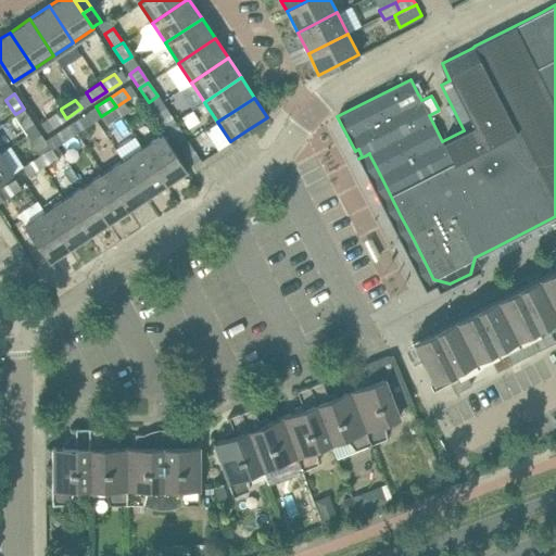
[(165,127),(175,122),(165,106),(156,113),(165,127)]
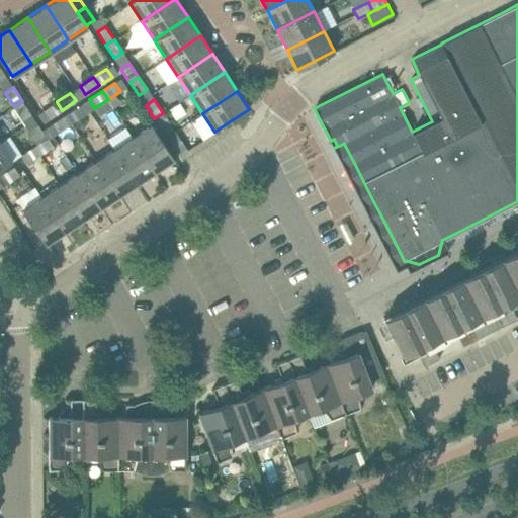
[(22,101),(14,106),(22,119),(30,113),(22,101)]
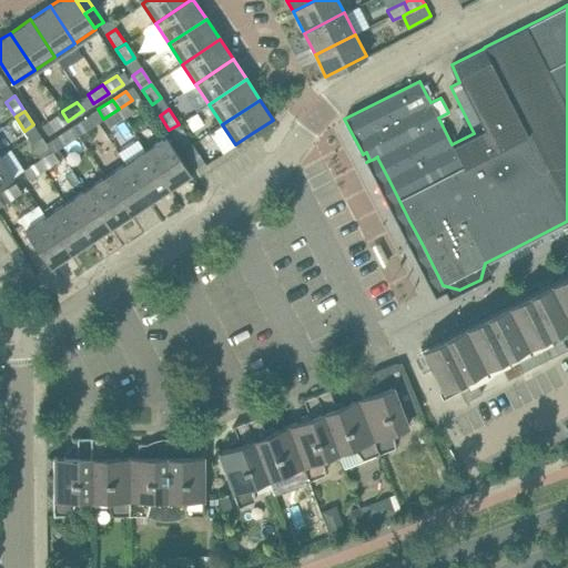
[(68,121),(62,112),(48,121),(53,130),(68,121)]
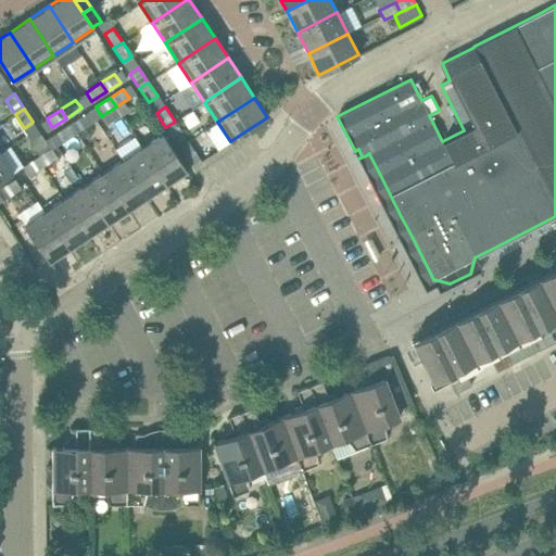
[(70,124),(75,131),(89,122),(84,114),(70,124)]
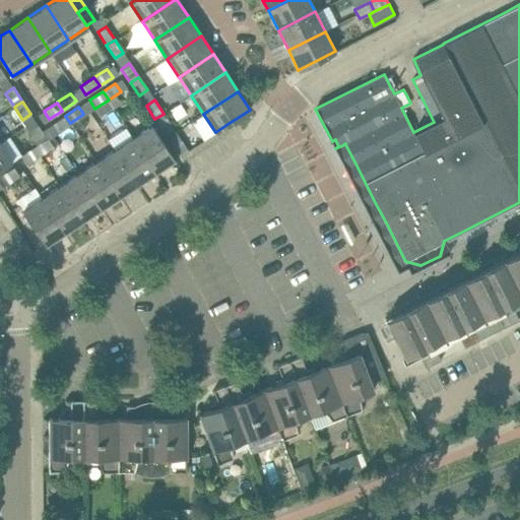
[(164,114),(154,119),(164,132),(172,127),(164,114)]
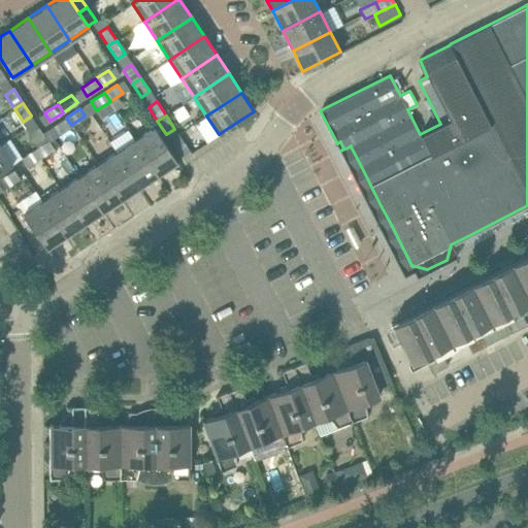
[(71,125),(66,118),(54,126),(59,134),(71,125)]
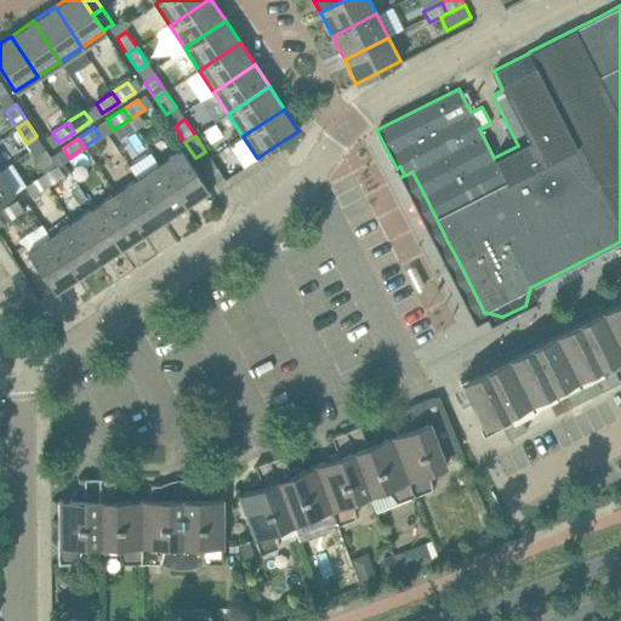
[(209,191),(203,181),(181,148),(159,163),(187,205),(209,191)]
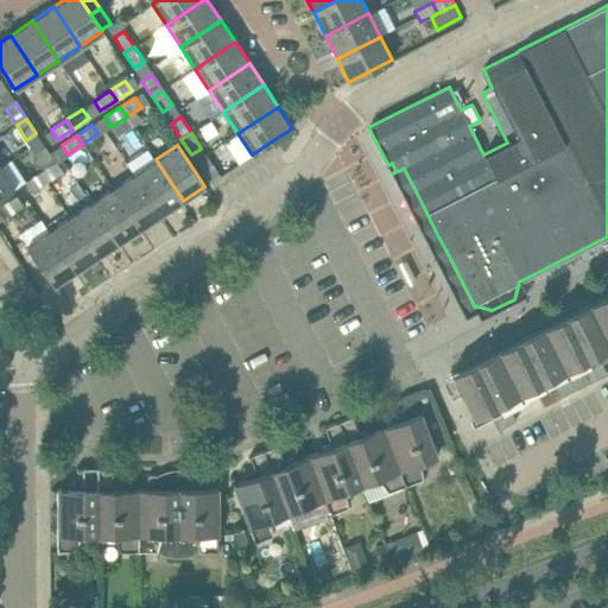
[(62,171),(45,146),(35,153),(44,168),(38,171),(46,182),(62,171)]
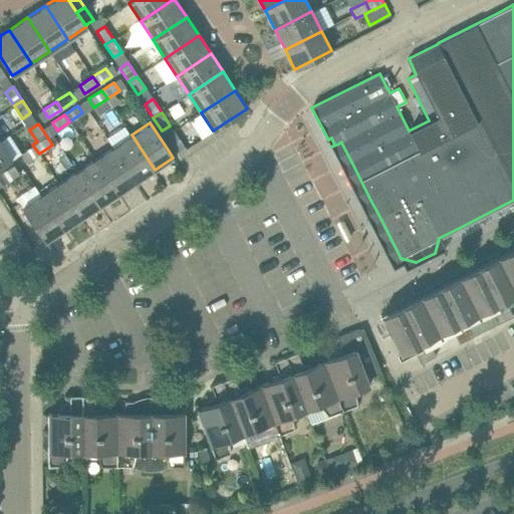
[(167,138),(178,154),(186,149),(175,132),(167,138)]
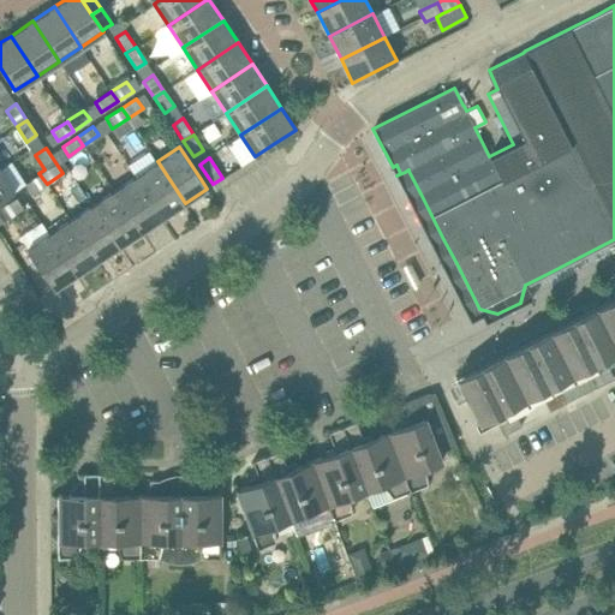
[(162,218),(185,203),(157,161),(136,177),(162,218)]
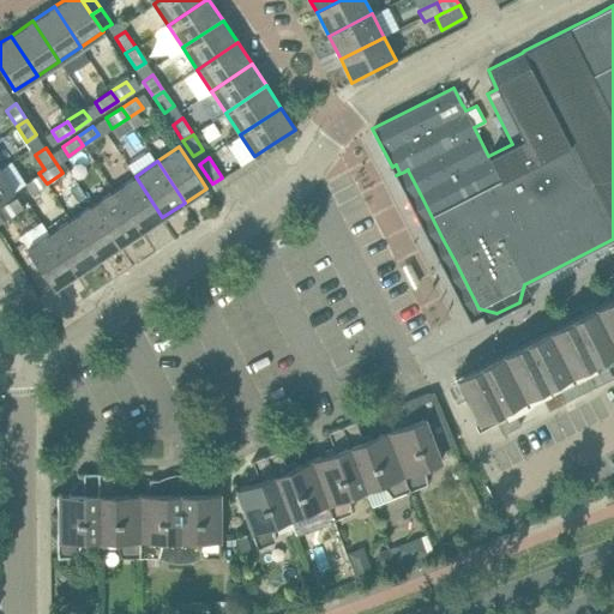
[(0,199),(13,192),(0,170),(0,199)]
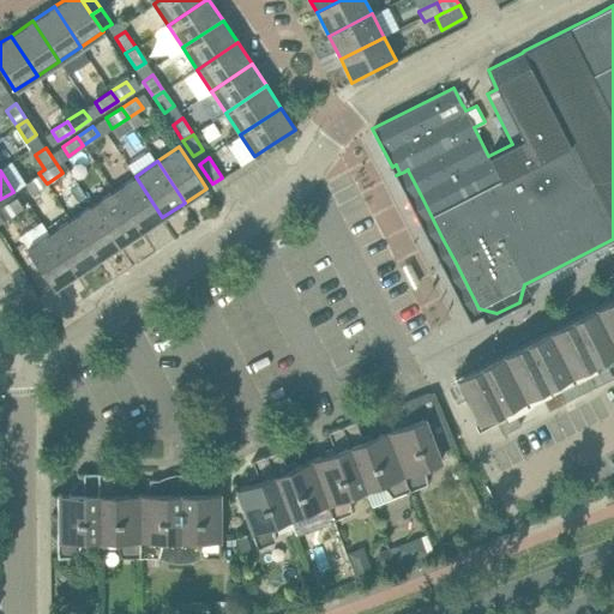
[(47,184),(38,173),(24,184),(31,194),(47,184)]
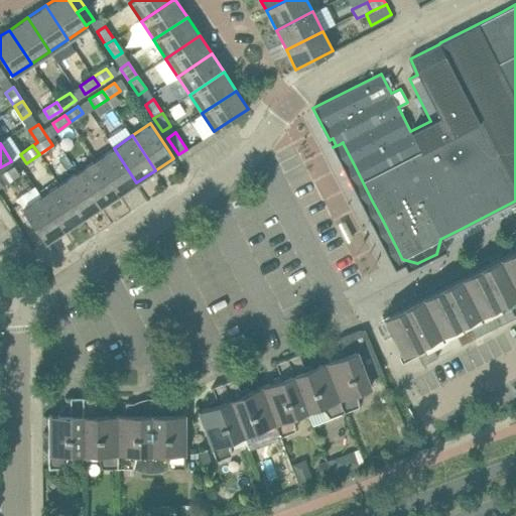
[(118,195),(136,182),(114,148),(95,160),(118,195)]
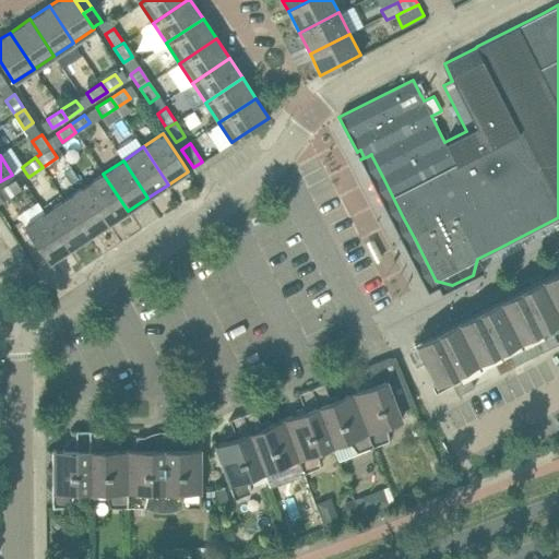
[(108,224),(128,211),(103,174),(83,187),(108,224)]
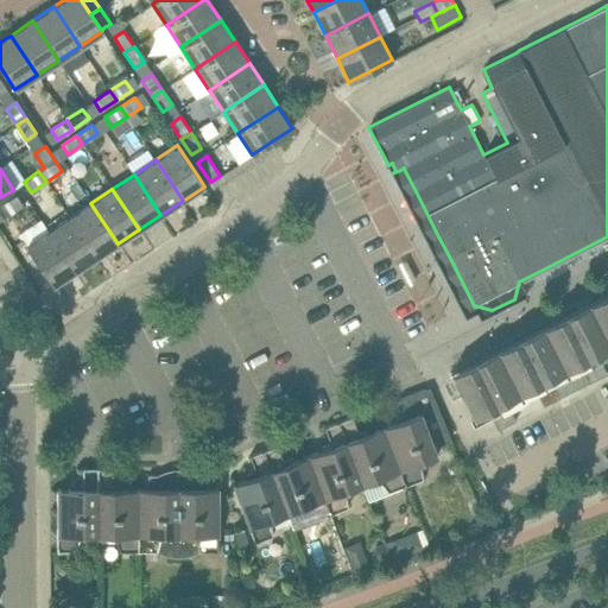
[(0,206),(0,207),(6,216),(23,206),(16,196),(0,206)]
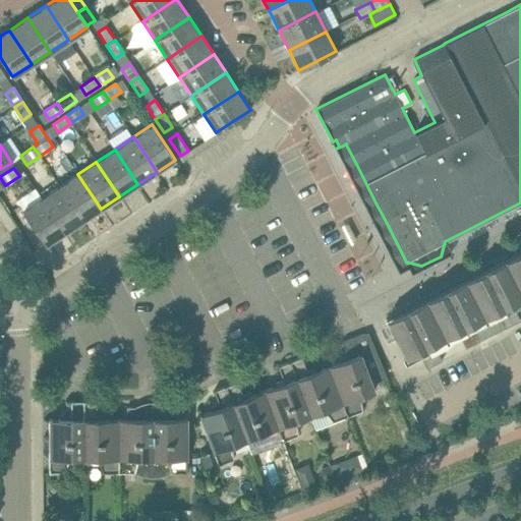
[(82,221),(101,209),(77,174),(59,186),(82,221)]
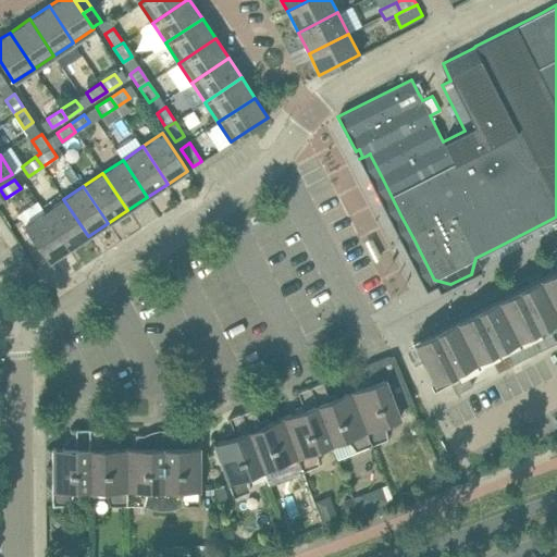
[(88,236),(63,199),(44,212),(69,249),(88,236)]
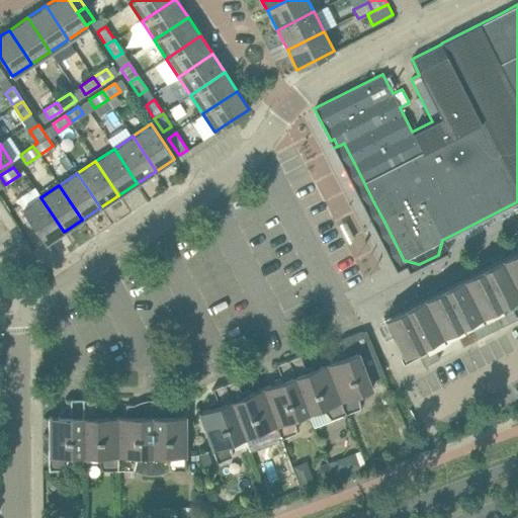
[(64,232),(40,197),(22,209),(45,244),(64,232)]
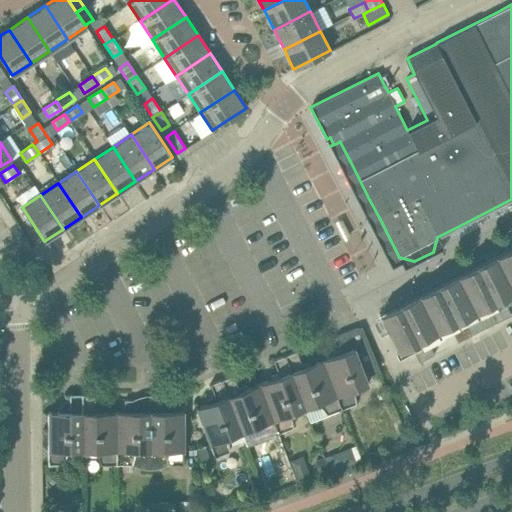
[(511,246),(379,314),(401,358),(413,351),(419,362),(434,354),(429,344),(452,332),(457,342),(511,315),(506,304),(511,301),(511,246)]
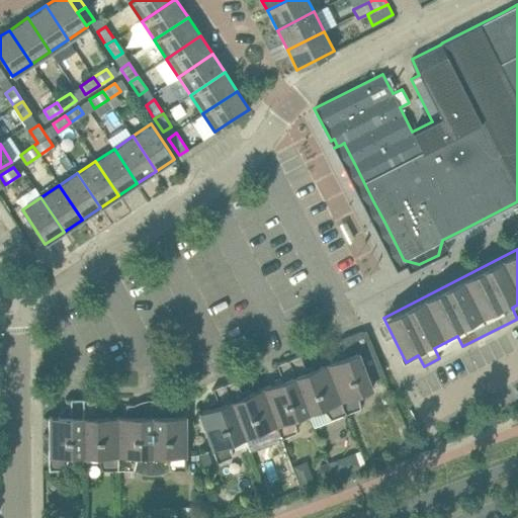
[(340,340),(346,356),(326,364),(345,414),(360,409),(358,394),(372,389),(352,335),(340,340)]
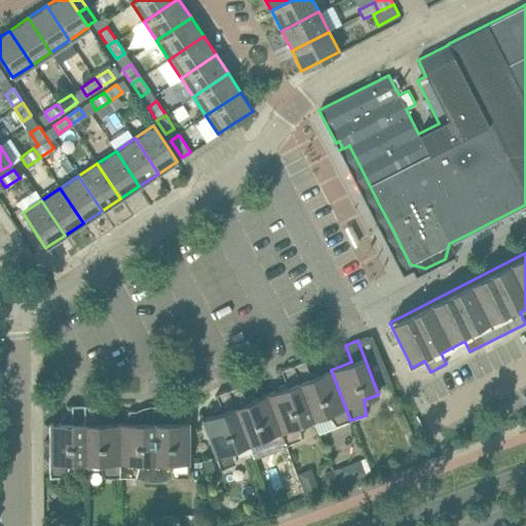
[(311,377),(304,361),(293,365),(314,420),(332,414),(339,424),(350,420),(331,370),(311,377)]
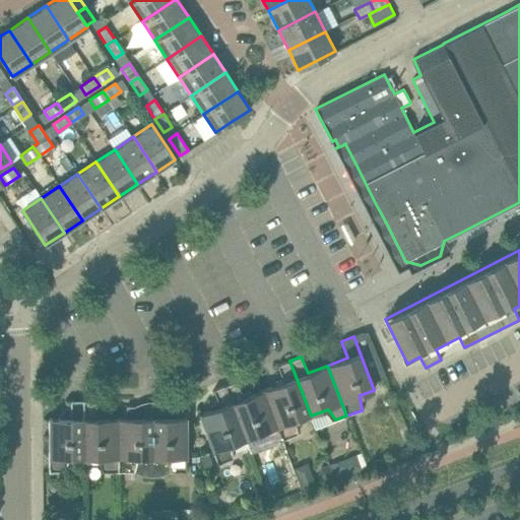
[(277,366),(283,382),(263,389),(282,440),(298,435),(297,420),(311,415),(289,361),(277,366)]
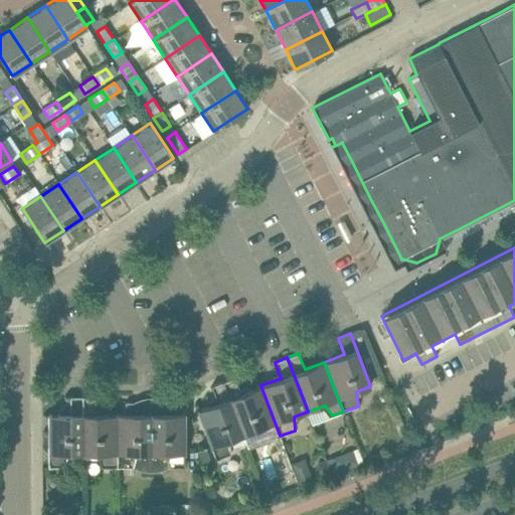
[(240,393),(234,377),(223,381),(243,436),(261,430),(269,440),(280,436),(261,385),(240,393)]
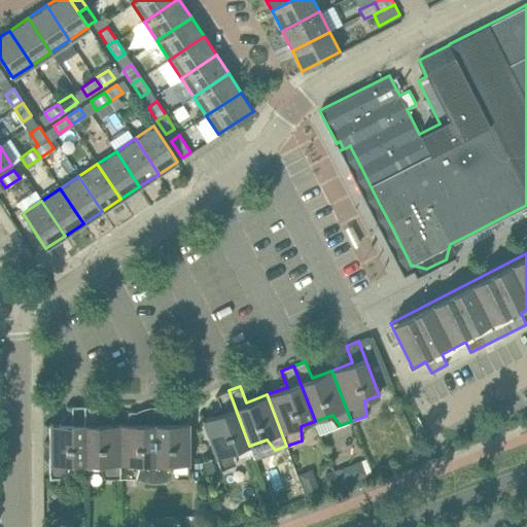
[(216,395),(222,412),(201,420),(209,438),(220,470),(236,464),(235,451),(249,446),(229,390),(216,395)]
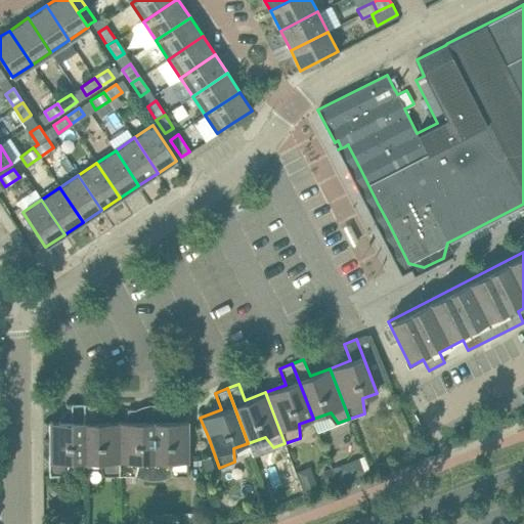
[(60,422),(48,422),(49,475),(66,475),(69,461),(84,461),(83,403),(71,403),(71,411),(69,411),(60,419),(60,422)]
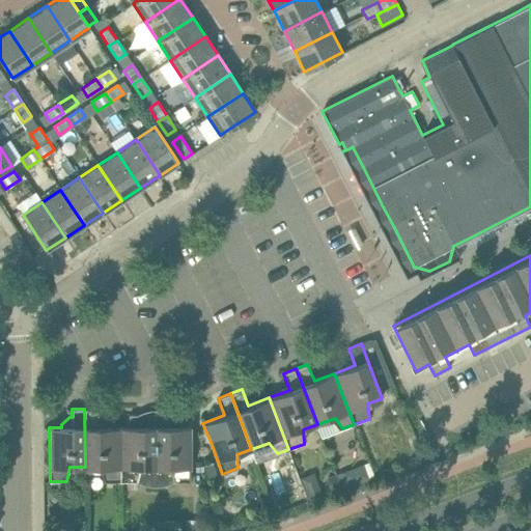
[(98,427),(98,409),(84,409),(85,467),(104,467),(108,481),(120,481),(120,426),(98,427)]
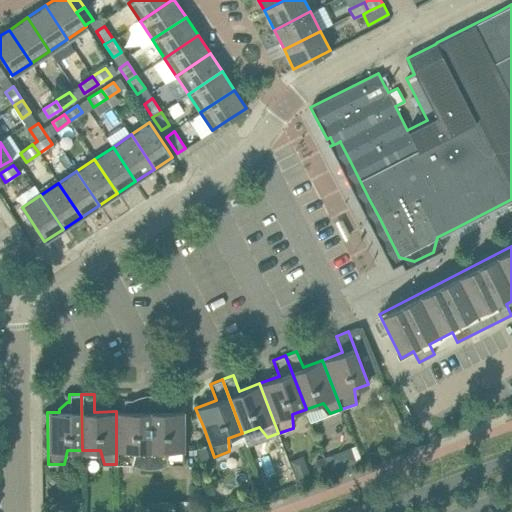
[(149,400),(150,469),(154,469),(159,468),(164,466),(168,464),(184,464),(184,411),(176,411),(176,400),(168,400),(163,398),(160,396),(156,396),(151,395),(150,395),(150,400),(149,400)]
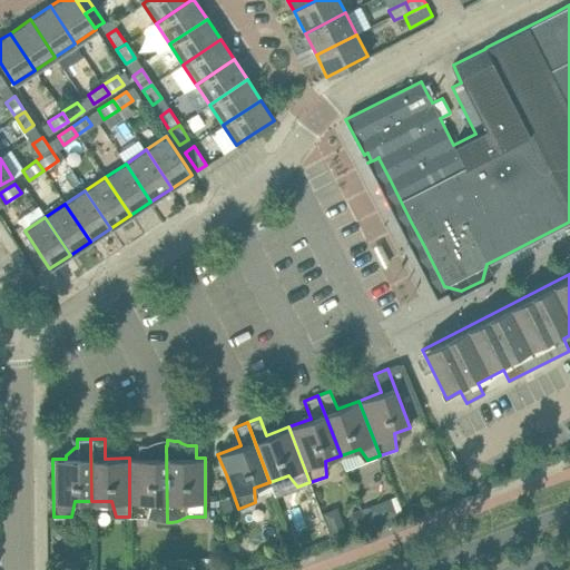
[(165,522),(167,522),(166,445),(139,445),(139,458),(129,458),(129,517),(147,517),(150,519),(155,520),(159,521),(165,522)]
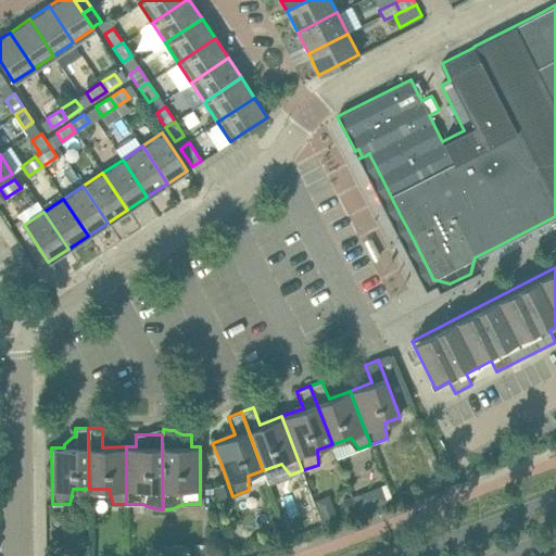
[(386,483),(377,487),(383,503),(392,501),(386,483)]
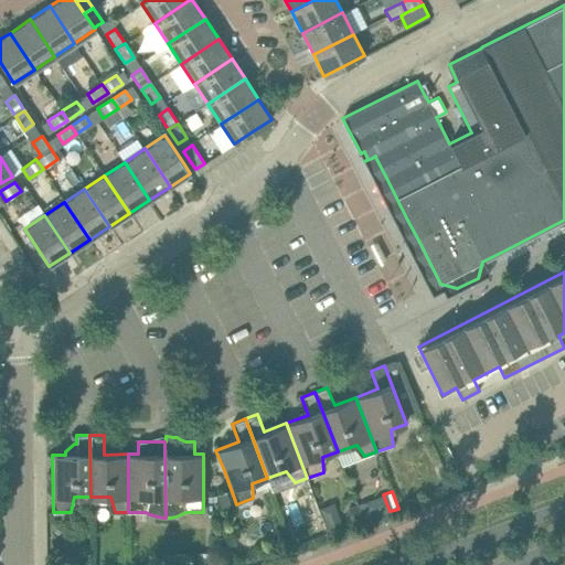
[(347,510),(343,519),(347,526),(361,521),(355,507),(347,510)]
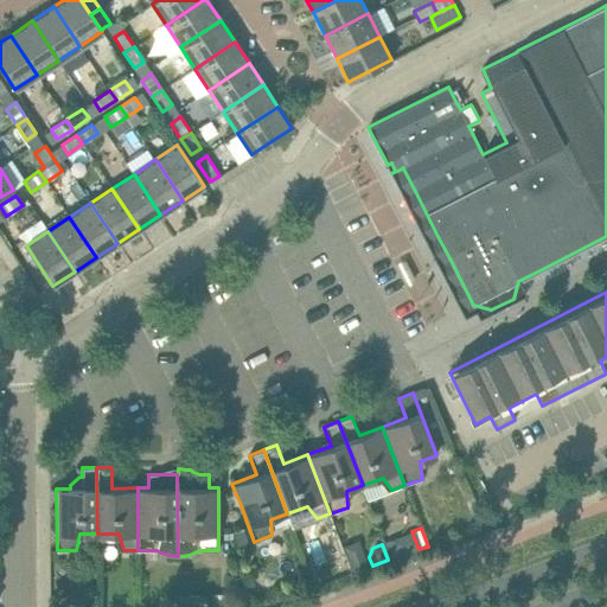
[(363,558),(349,564),(352,573),(353,577),(368,572),(368,570),(363,558)]
